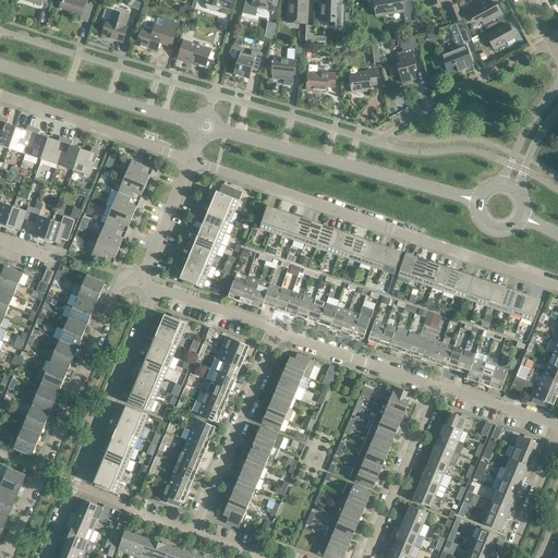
[(85,0),(62,0),(60,8),(82,14),(80,21),(87,23),(93,5),(86,3),(86,0),(85,0)]
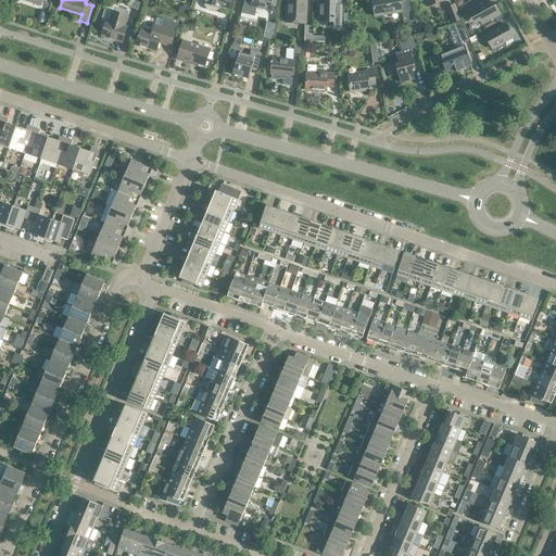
[(144,3),(133,0),(131,0),(130,7),(141,11),(144,3)]
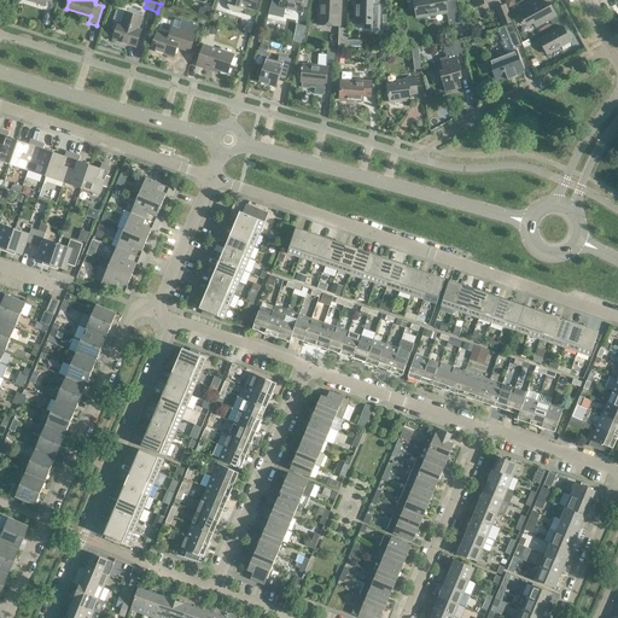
[(227,0),(227,3),(228,4),(227,5),(229,7),(232,10),(233,11),(237,11),(240,11),(243,10),(243,9),(245,9),(245,7),(255,10),(257,0),(227,0)]
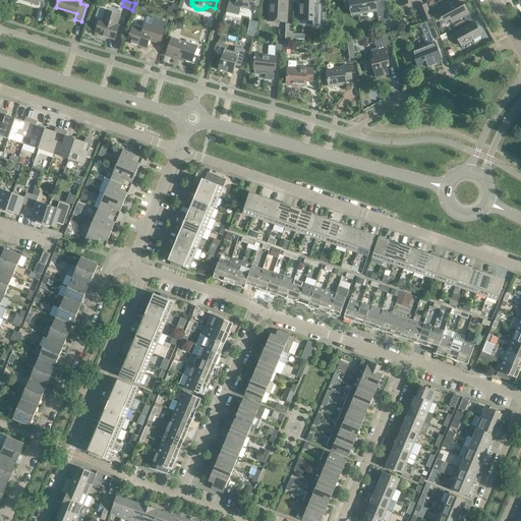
[(240,7),(255,10),(256,0),(236,0),(234,0),(229,0),(227,12),(239,15),(240,7)]
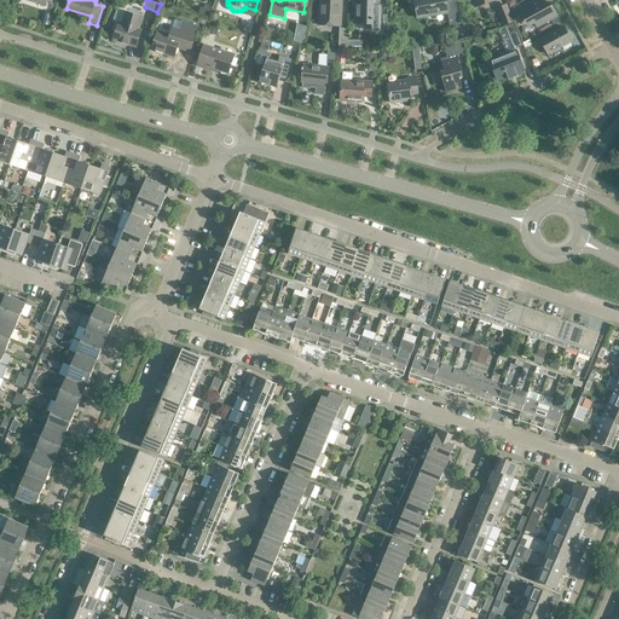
[(320,0),(319,23),(340,24),(341,0),(320,0)]
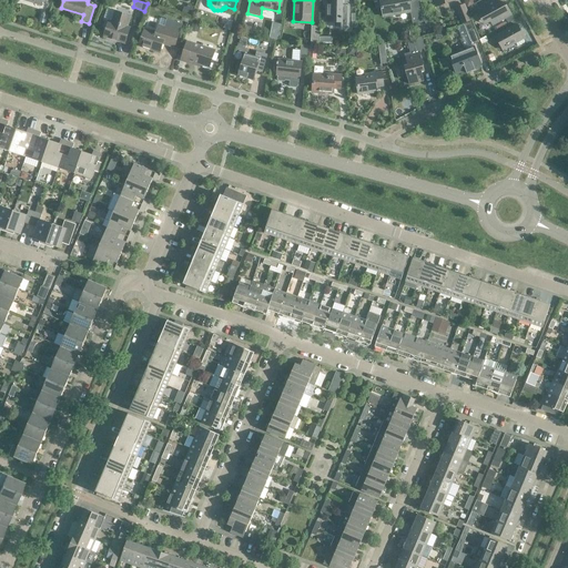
[(342,0),(325,0),(325,22),(342,22),(342,29),(348,29),(348,12),(342,12),(342,0)]
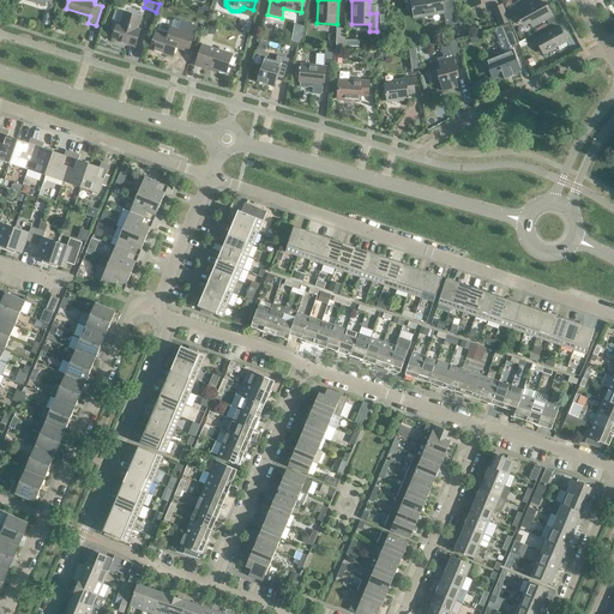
[(441,0),(410,0),(414,18),(444,12),(446,26),(456,24),(452,7),(444,8),(441,0)]
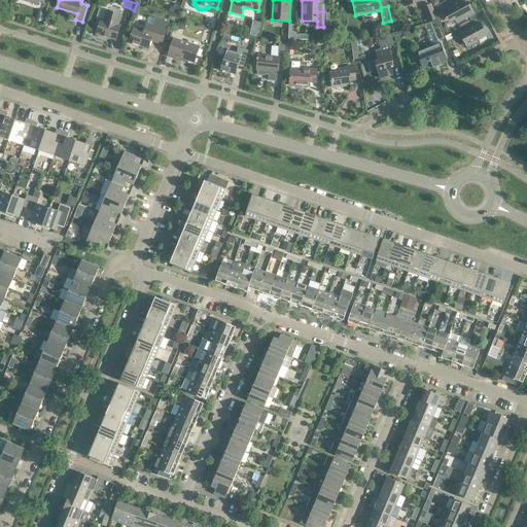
[(452,14),(457,24),(475,14),(468,2),(460,7),(456,1),(442,9),(446,18),(452,14)]
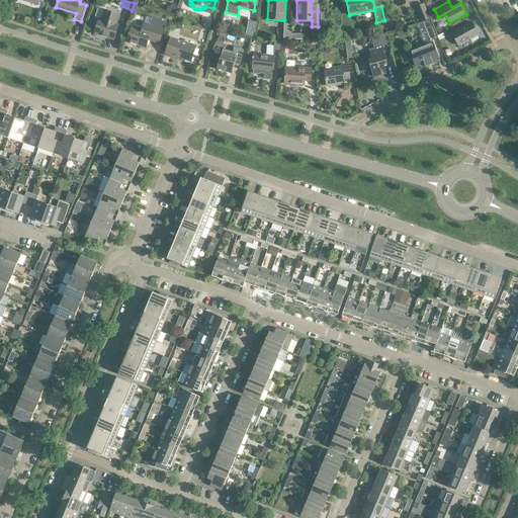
[(423,5),(417,7),(422,20),(428,18),(423,5)]
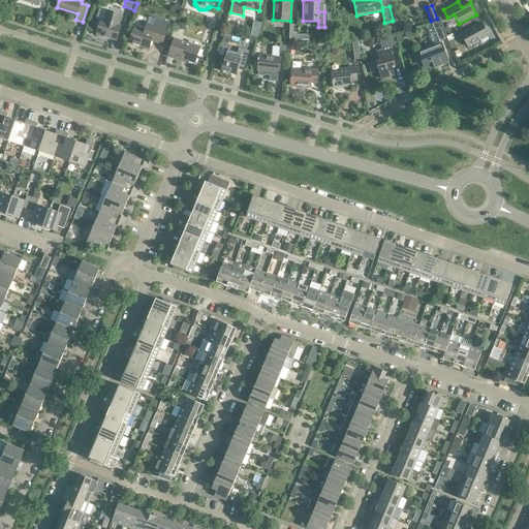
[(118,25),(121,16),(107,10),(104,21),(101,20),(97,34),(117,40),(121,26),(118,25)]
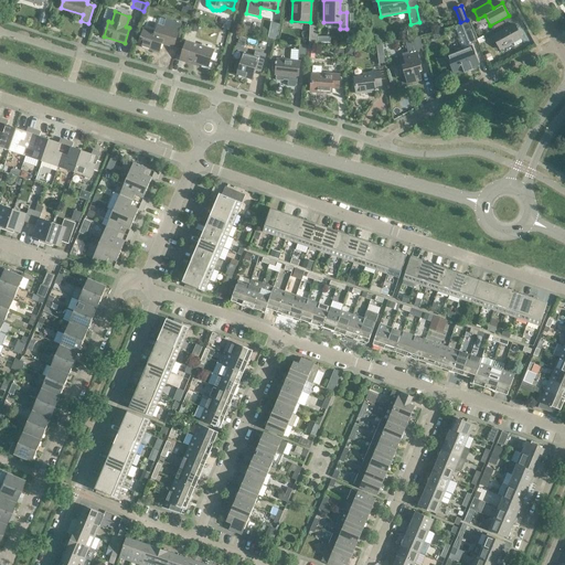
[(223,24),(223,27),(230,29),(232,20),(228,19),(223,24)]
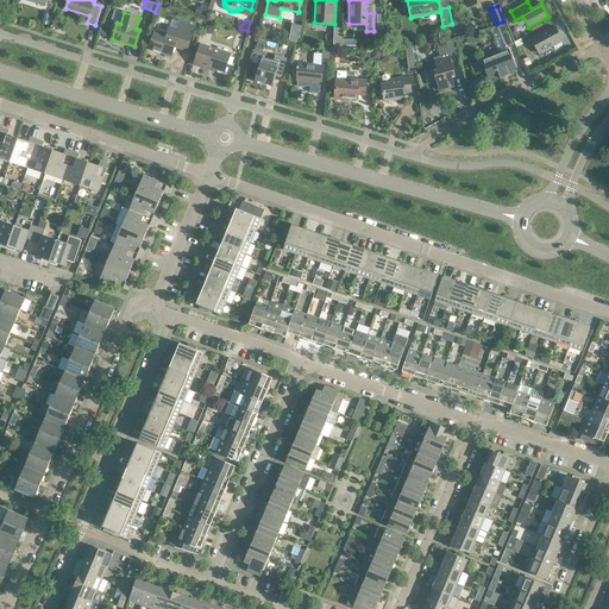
[(207,24),(205,31),(213,35),(215,27),(207,24)]
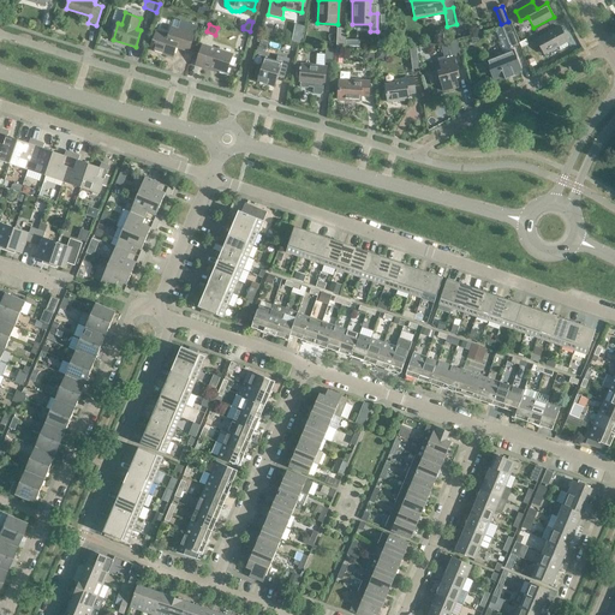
[(296,25),(292,42),(302,45),(305,28),(296,25)]
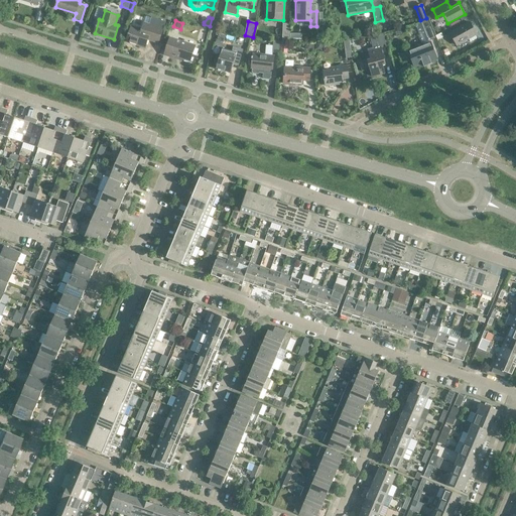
[(141,30),(131,26),(126,41),(136,45),(145,48),(147,40),(158,43),(163,28),(144,22),(141,30)]
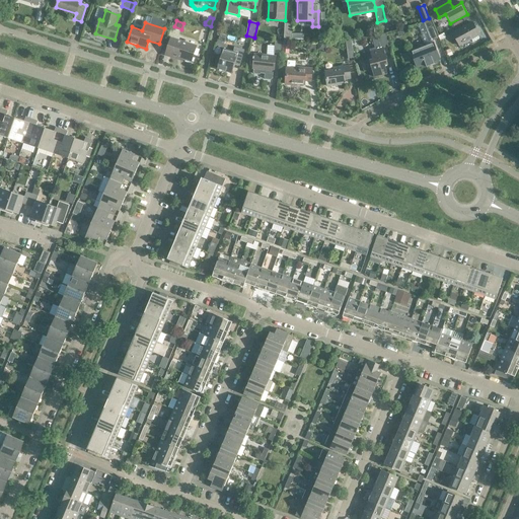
[(472,43),(480,38),(472,22),(452,32),(459,46),(470,40),(472,43)]
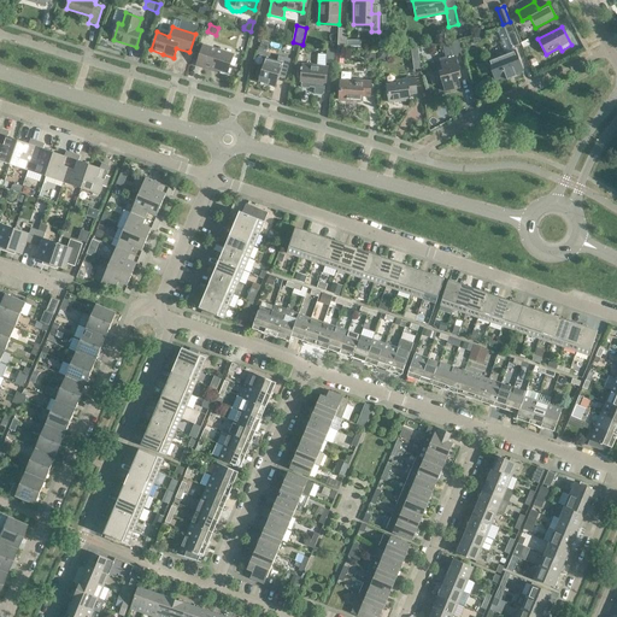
[(507,35),(512,50),(521,46),(515,31),(507,35)]
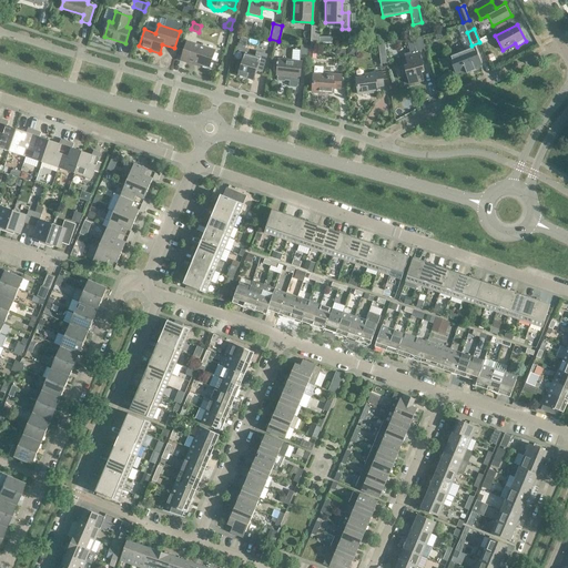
[(424,47),(422,37),(415,39),(417,49),(424,47)]
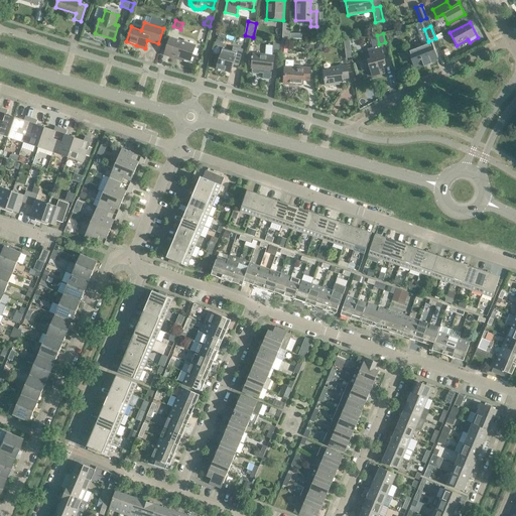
[(219,34),(216,42),(222,44),(225,36),(219,34)]
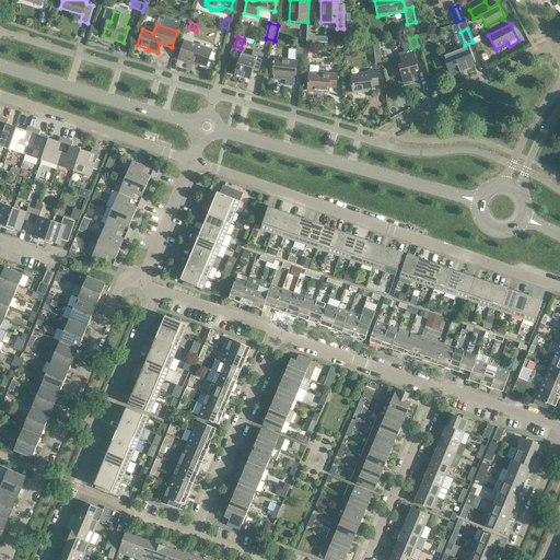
[(211,50),(184,42),(179,57),(207,67),(211,50)]
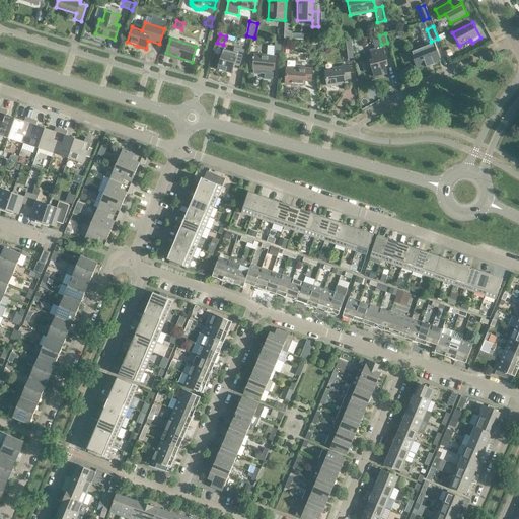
[(348,59),(354,58),(352,40),(346,41),(348,59)]
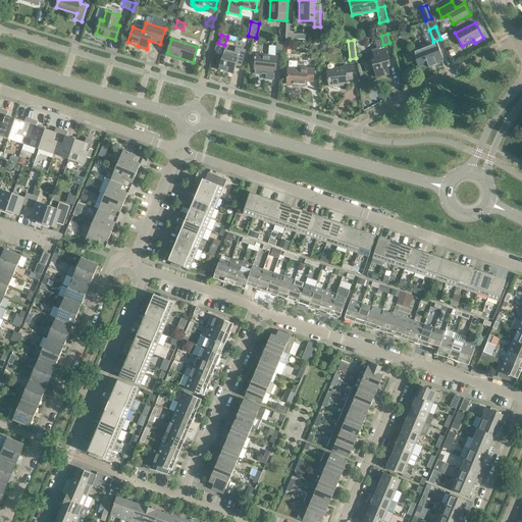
[(442,60),(436,44),(413,52),(419,67),(434,61),(435,63),(442,60)]
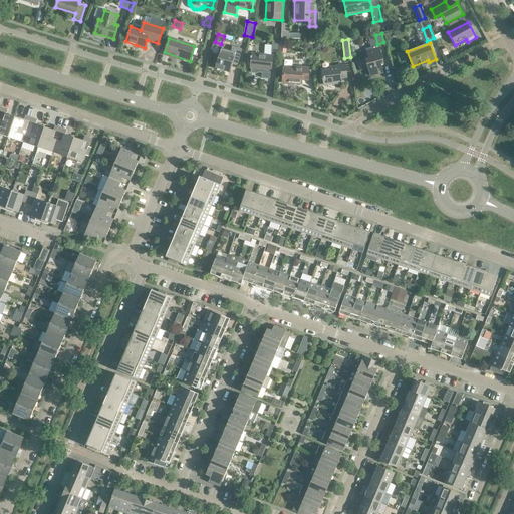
[(216,68),(229,72),(235,53),(240,55),(242,49),(232,46),(231,51),(221,49),(216,68)]
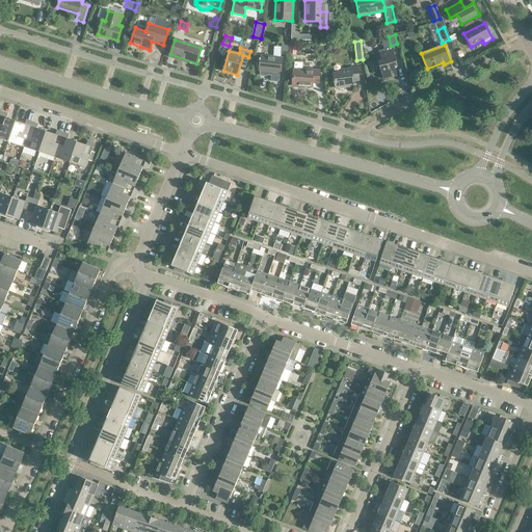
[(394,67),(397,67),(393,50),(379,53),(381,61),(379,62),(383,79),(397,76),(394,67)]
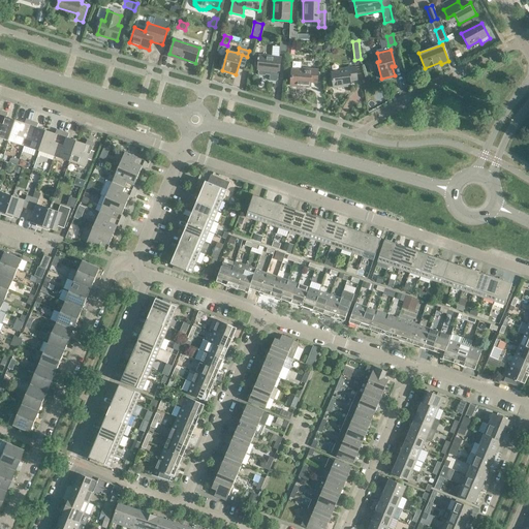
[(281,57),(259,55),(259,58),(257,58),(257,60),(258,60),(257,70),(259,70),(258,73),(260,75),(262,75),(265,75),(267,74),(267,71),(279,72),(281,57)]
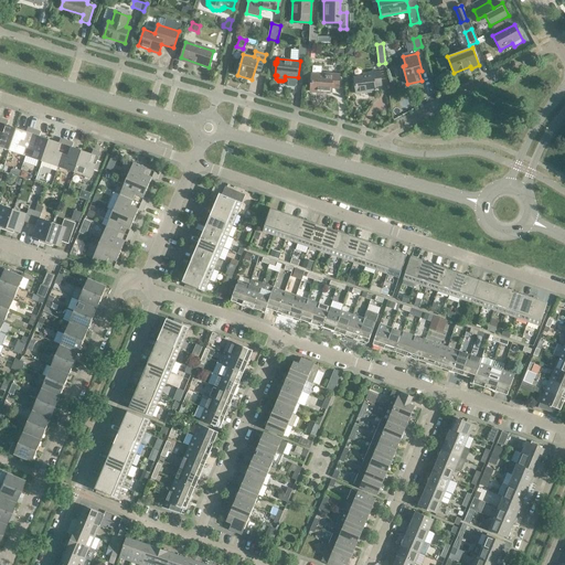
[(375,86),(382,85),(380,72),(363,74),(363,77),(354,78),(355,85),(354,85),(354,87),(355,87),(356,94),(371,92),(371,89),(375,88),(375,86)]
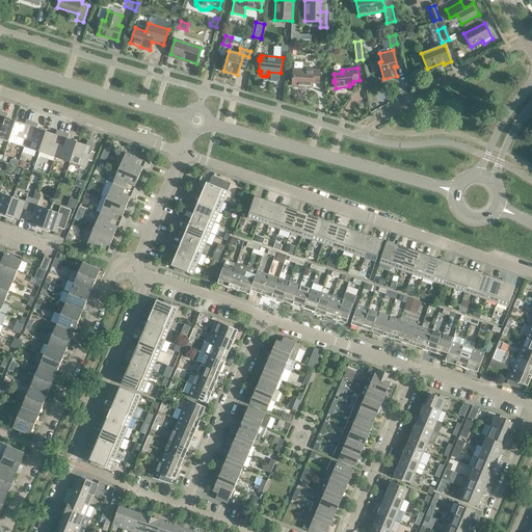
[(319,83),(320,71),(304,70),(304,71),(293,70),(292,86),(304,87),(304,86),(313,86),(313,82),(319,83)]
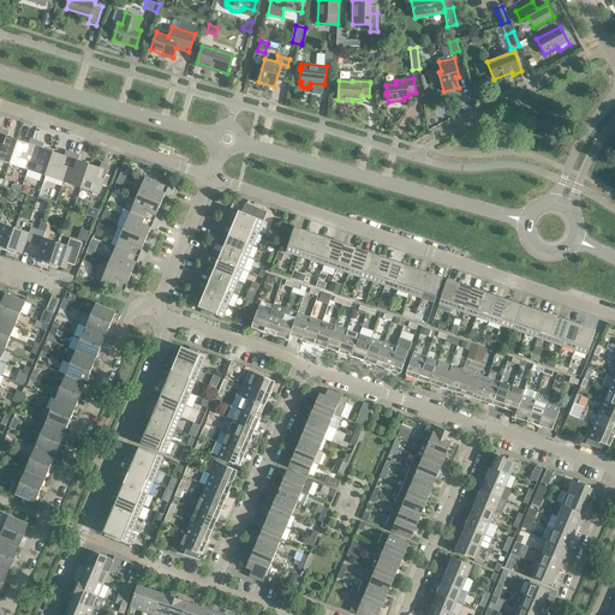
[(10,131),(3,129),(0,135),(0,160),(10,163),(18,139),(7,136),(10,131)]
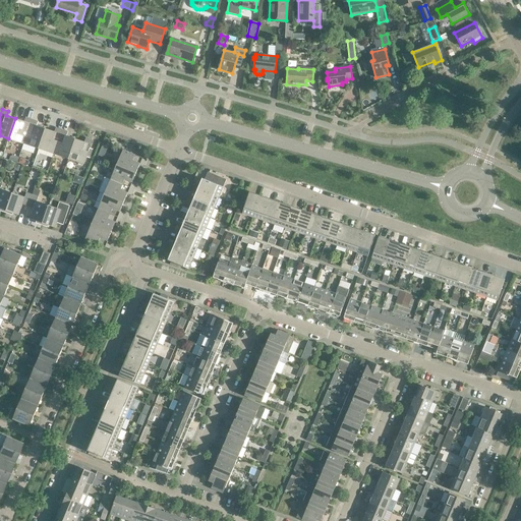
[(24,121),(15,118),(8,138),(23,143),(32,119),(25,117),(24,121)]
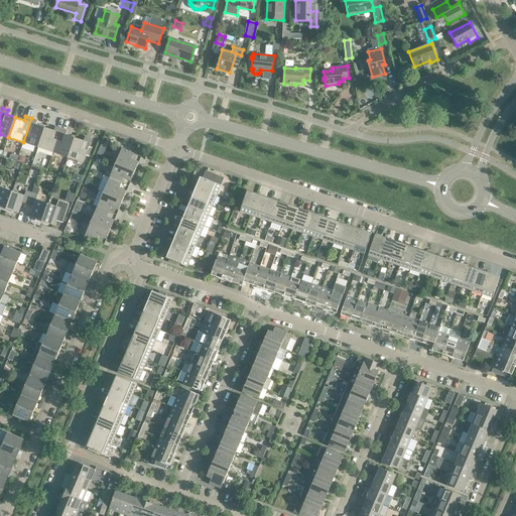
[(37,120),(31,118),(23,142),(38,147),(45,127),(36,124),(37,120)]
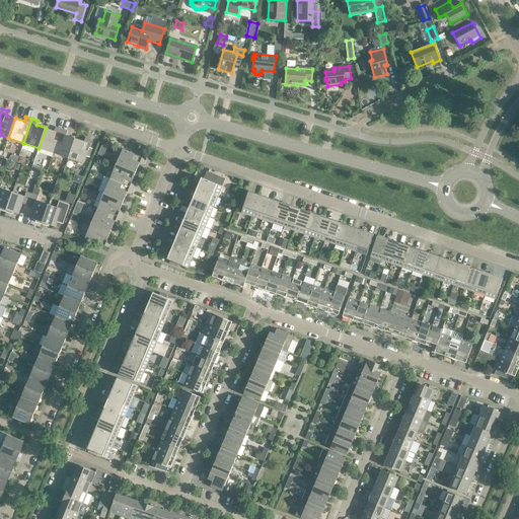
[(54,131),(46,128),(39,148),(54,153),(62,130),(56,128),(54,131)]
